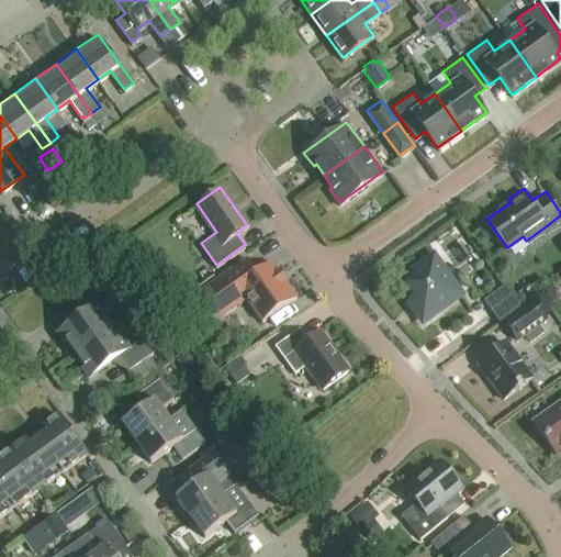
[(54,259),(63,254),(54,241),(45,247),(54,259)]
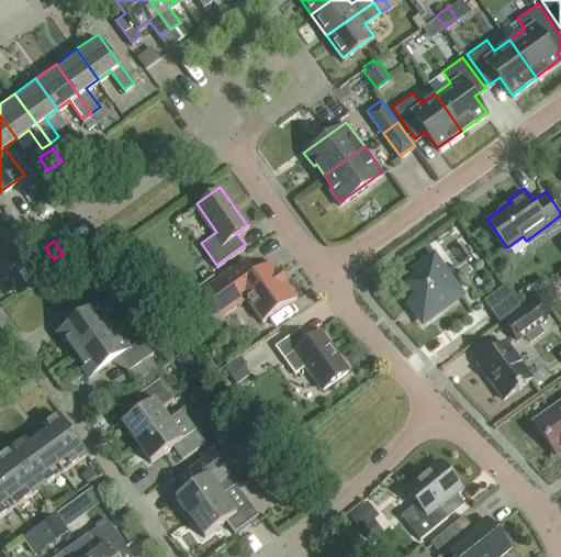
[(423,318),(460,291),(434,254),(413,268),(417,275),(406,282),(415,294),(408,299),(423,318)]
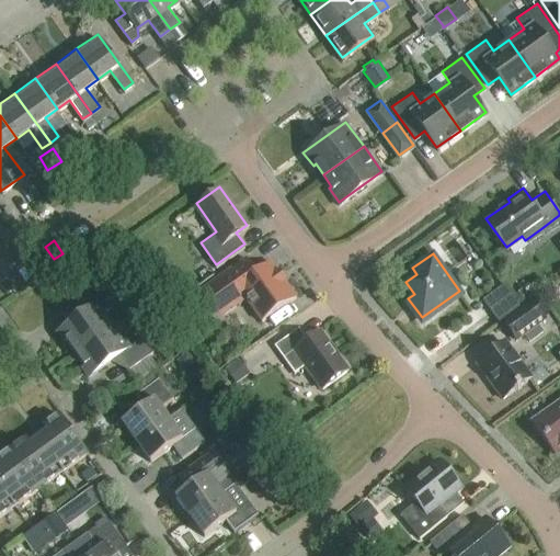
[(255,269),(246,254),(201,285),(219,313),(244,295),(261,318),(295,294),(284,278),(285,278),(278,268),(277,269),(270,258),(255,269)]
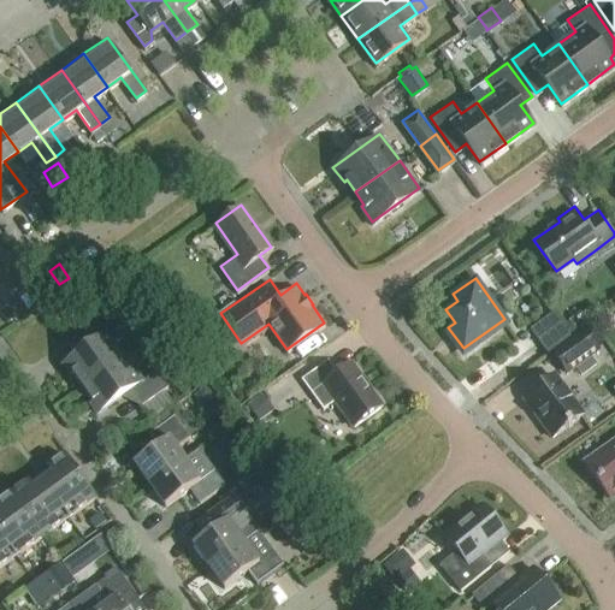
[(82,384),(124,354),(114,341),(129,330),(111,303),(83,323),(94,339),(63,361),(69,371),(71,369),(82,384)]
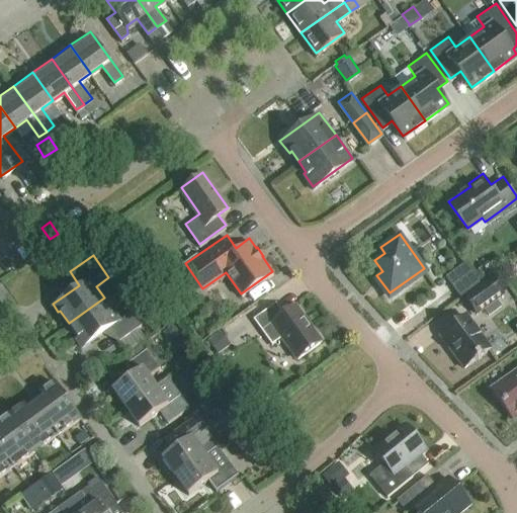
[(458,294),(479,280),(463,260),(444,274),(458,294)]
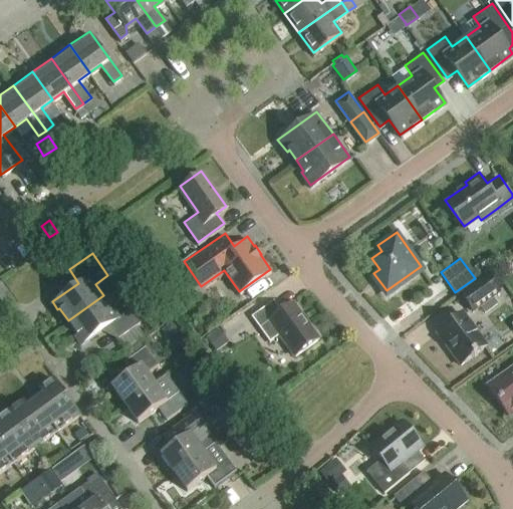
[(492,294),(499,289),(487,273),(461,291),(473,308),(479,303),(484,310),(497,301),(492,294)]
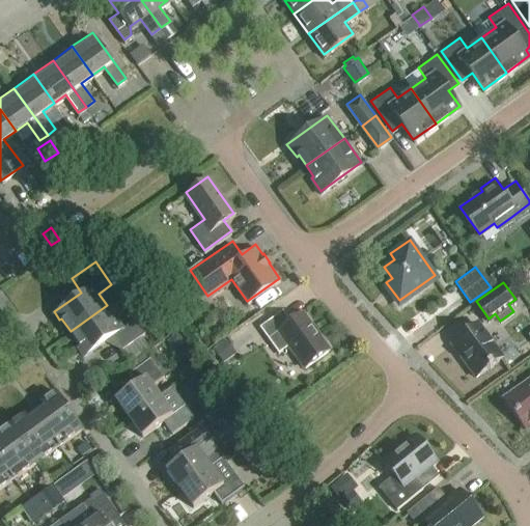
[(107,305),(71,331),(80,343),(78,344),(83,353),(103,339),(120,348),(129,359),(147,344),(140,333),(144,330),(134,316),(121,326),(107,305)]
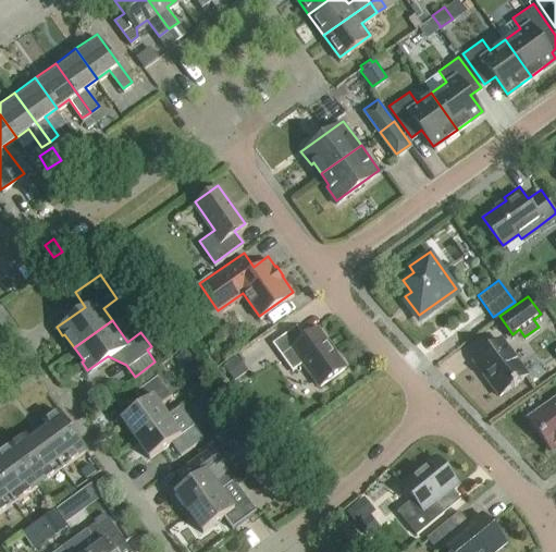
[(305,334),(296,322),(272,340),(292,367),(303,359),(319,383),(345,365),(317,326),(305,334)]
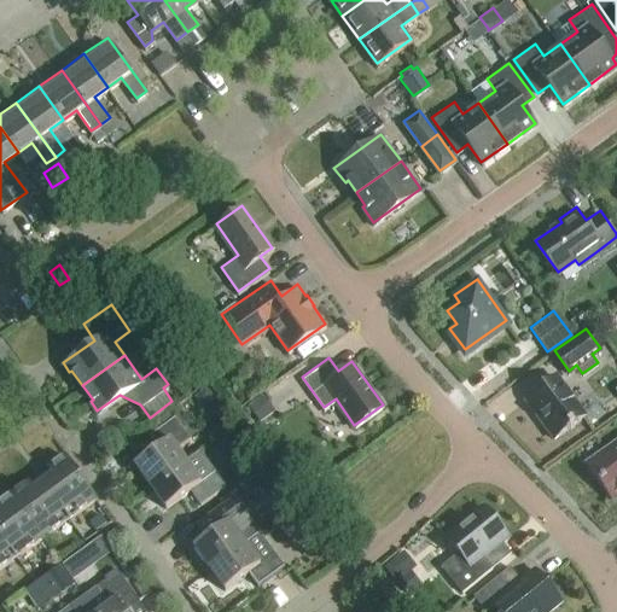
[(553,436),(585,413),(557,373),(525,396),(553,436)]
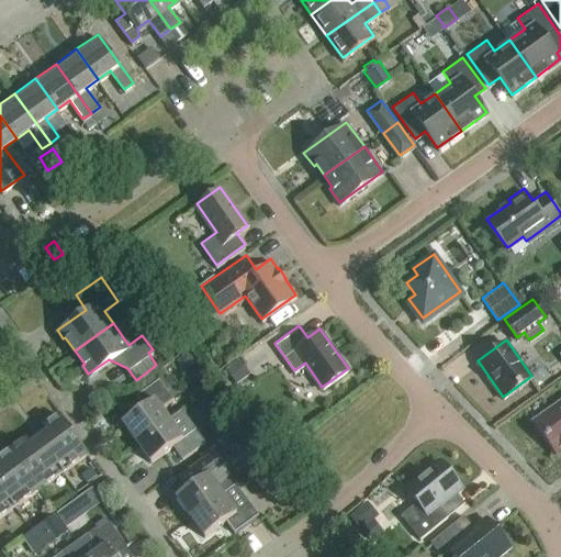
[(136,439),(168,415),(159,404),(171,396),(157,376),(134,393),(142,405),(122,420),(136,439)]
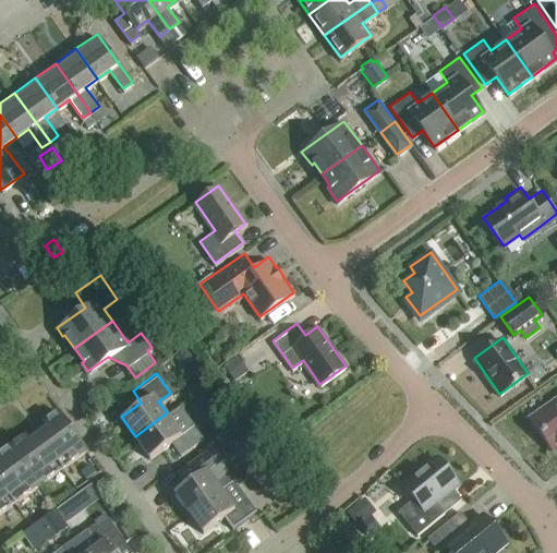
[(551,446),(556,442),(556,399),(531,418),(551,446)]
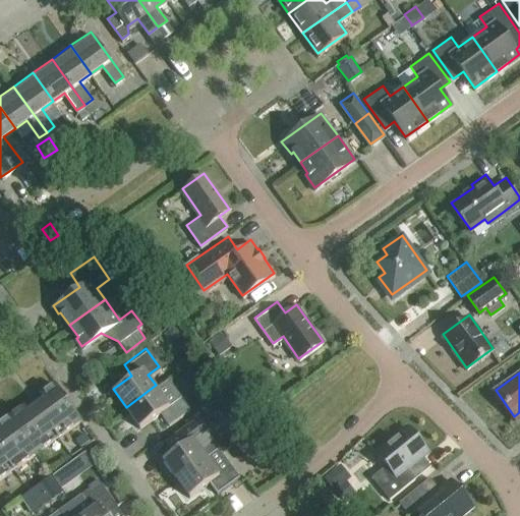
[(167,377),(156,385),(126,407),(138,425),(161,409),(169,421),(189,406),(167,377)]
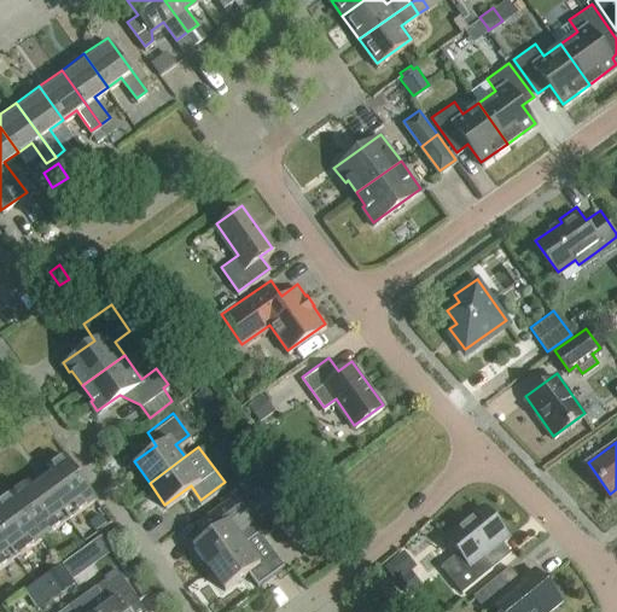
[(42,479),(69,516),(95,496),(64,453),(46,465),(52,472),(42,479)]
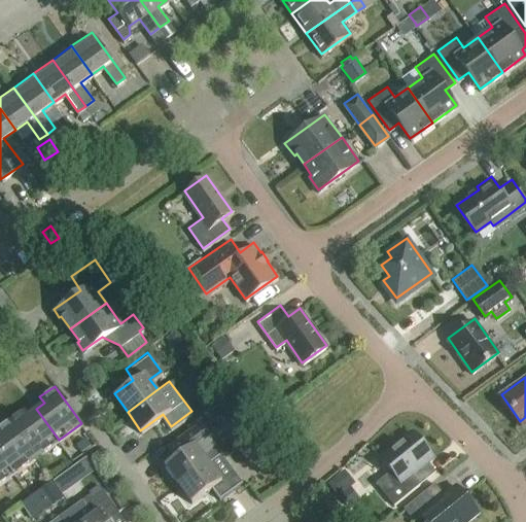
[(59,440),(36,409),(28,414),(24,408),(9,418),(36,456),(59,440)]
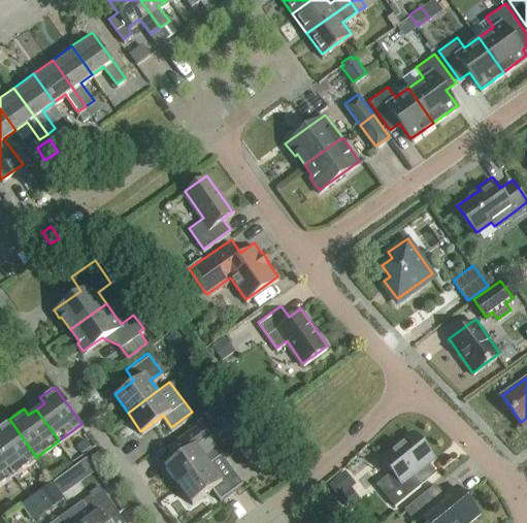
[(0,458),(11,475),(36,457),(9,419),(0,425),(0,458)]
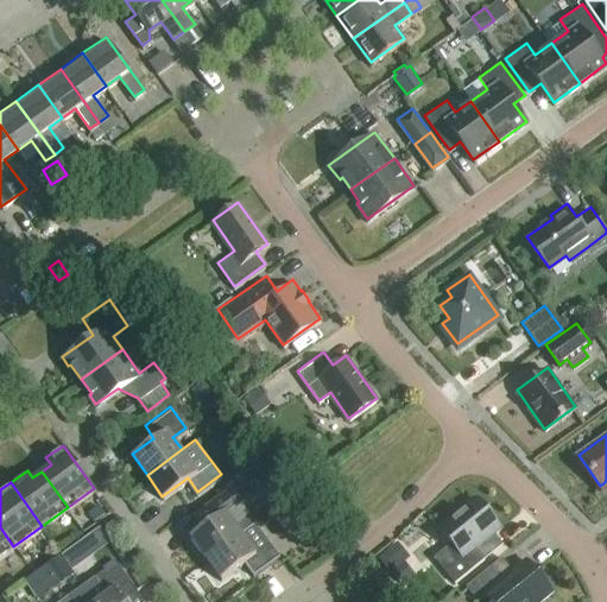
[(200,527),(189,534),(204,556),(240,530),(253,521),(244,508),(229,488),(206,506),(191,515),(200,527)]
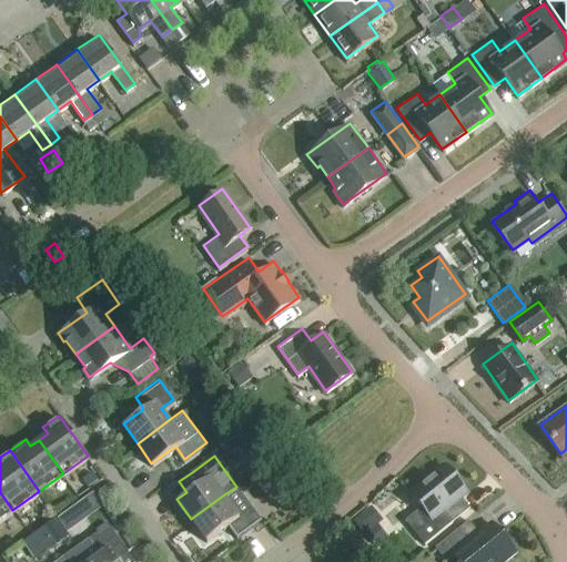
[(466,490),(444,462),(432,472),(429,471),(419,479),(421,480),(408,490),(421,504),(404,518),(424,541),(451,519),(443,509),(466,490)]
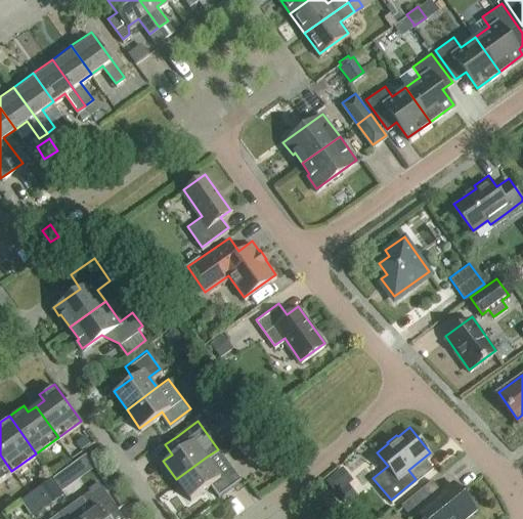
[(75,441),(80,448),(89,441),(85,434),(75,441)]
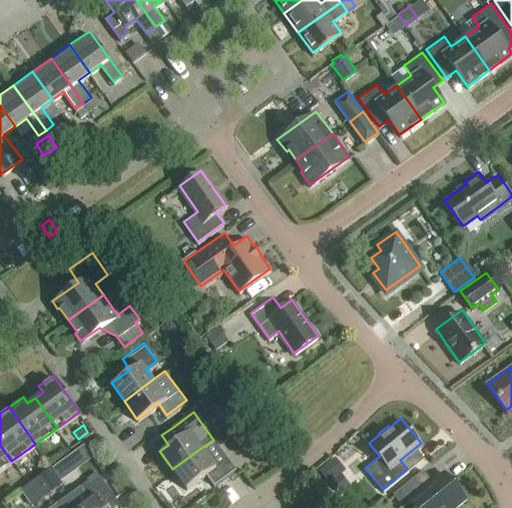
[(202,447),(172,469),(185,487),(205,472),(213,482),(234,467),(216,443),(205,451),(202,447)]
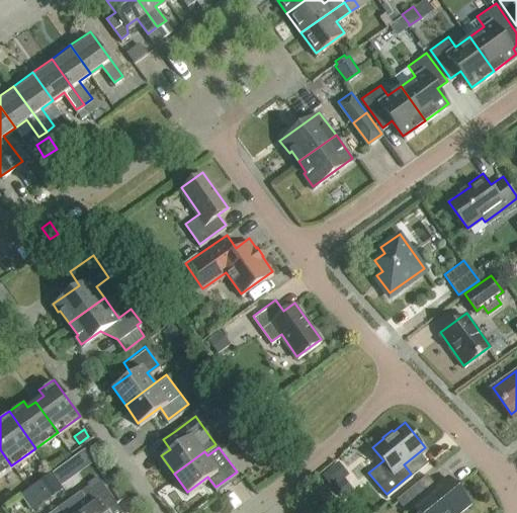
[(93,461),(84,448),(72,456),(82,469),(93,461)]
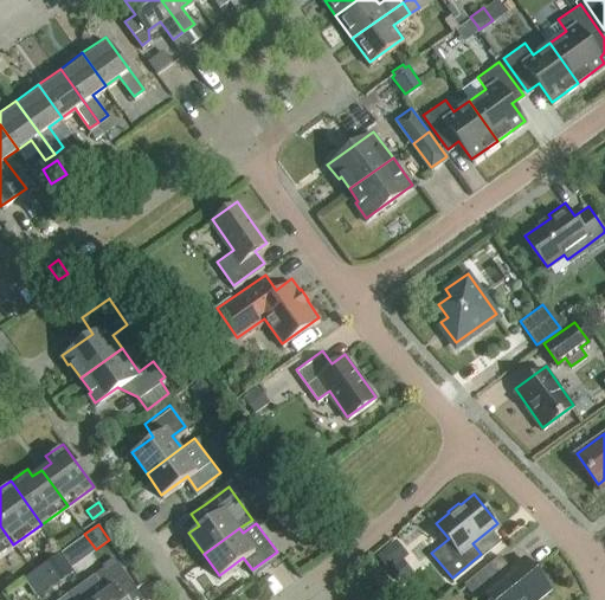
[(0,553),(13,544),(0,526),(0,553)]
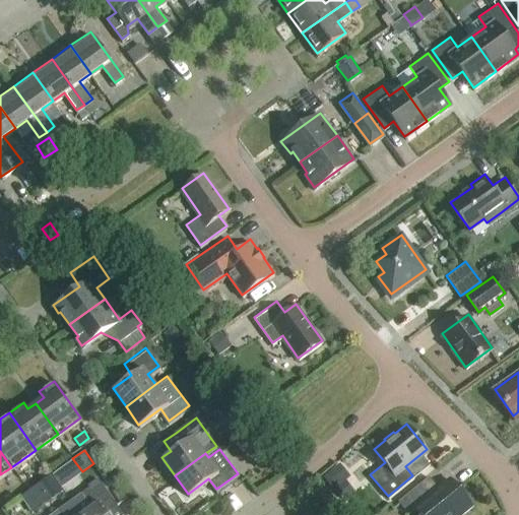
[(332,488),(348,473),(338,461),(322,475),(332,488)]
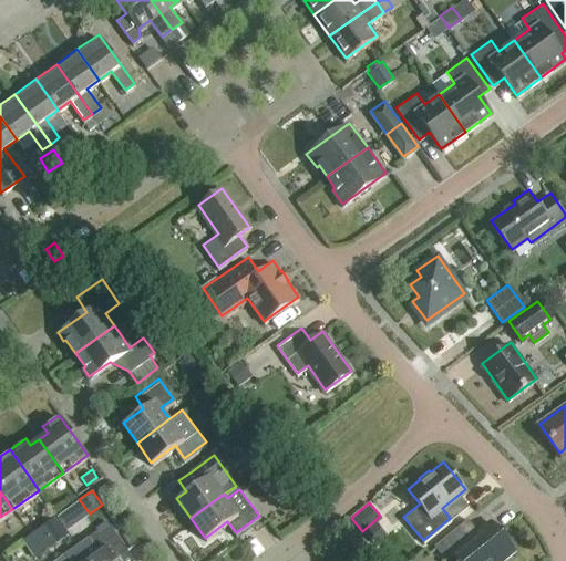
[(477,529),(467,517),(433,543),(444,557),(452,551),(459,559),(456,560),(455,560),(497,560),(514,549),(491,519),(485,523),(484,523),(477,529)]
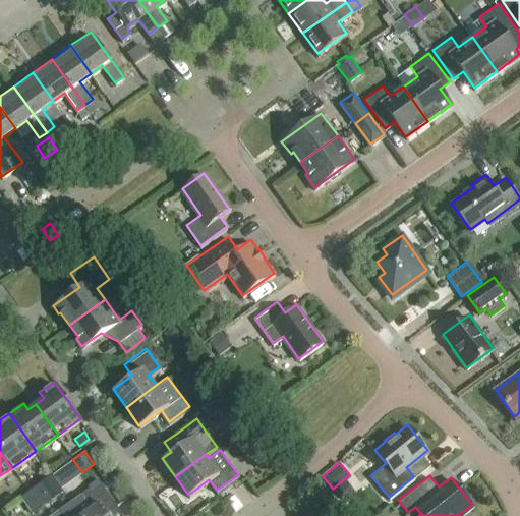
[(72,502),(81,515),(124,515),(101,481),(72,502)]
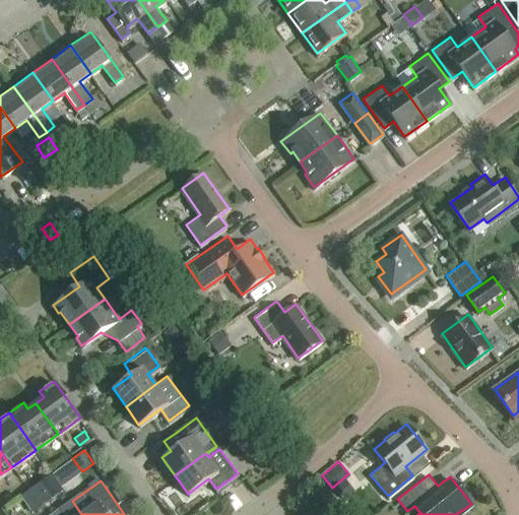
[(29,510),(48,498),(37,481),(18,494),(29,510)]
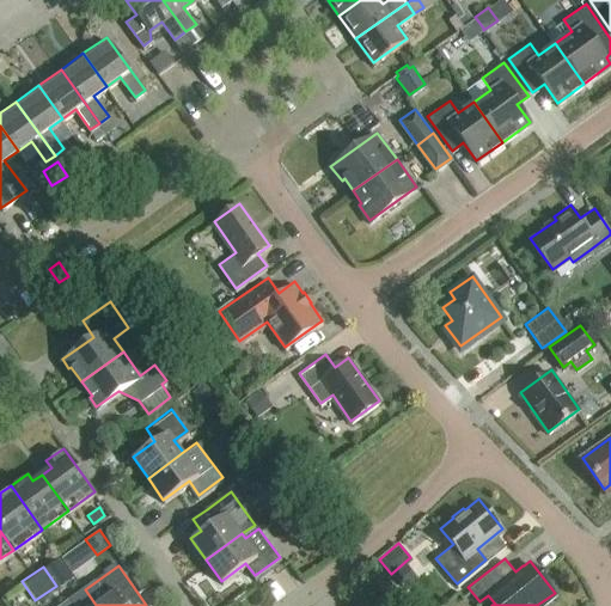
[(96,605),(85,589),(62,605),(96,605)]
